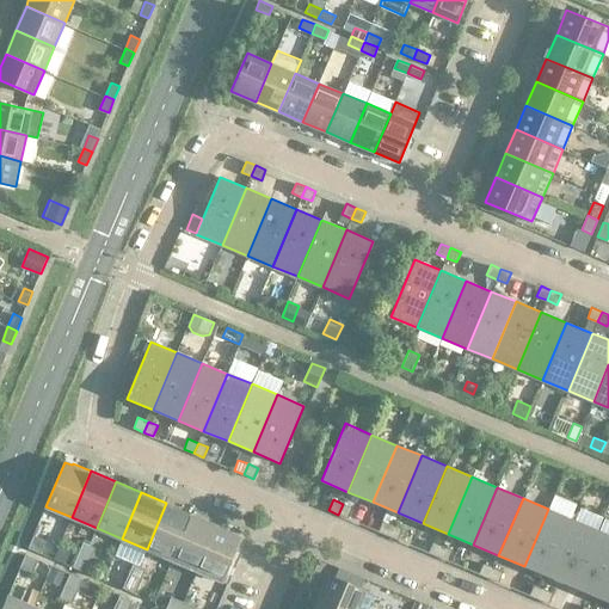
[(191,514),(166,503),(147,549),(172,560),(191,514)]
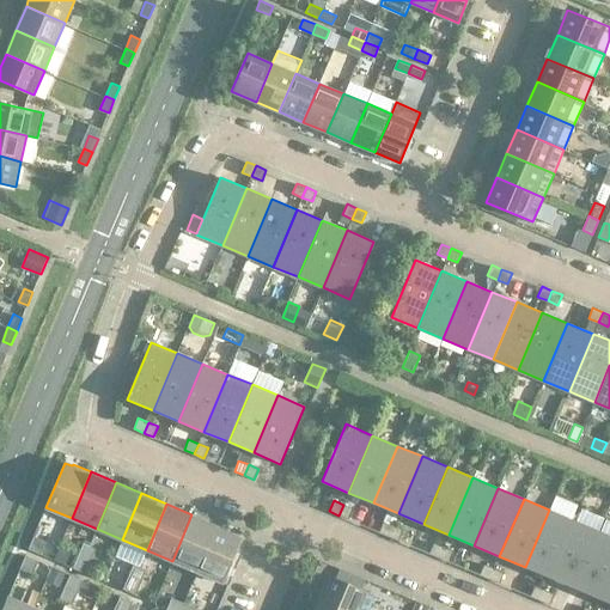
[(353,508),(343,505),(339,516),(348,519),(353,508)]
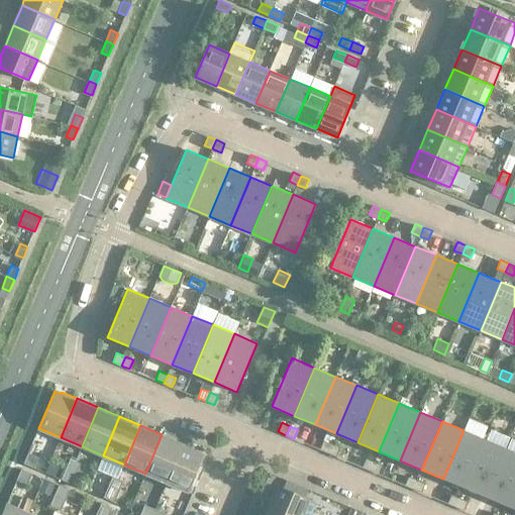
[(485,439),(464,430),(443,479),(465,488),(485,439)]
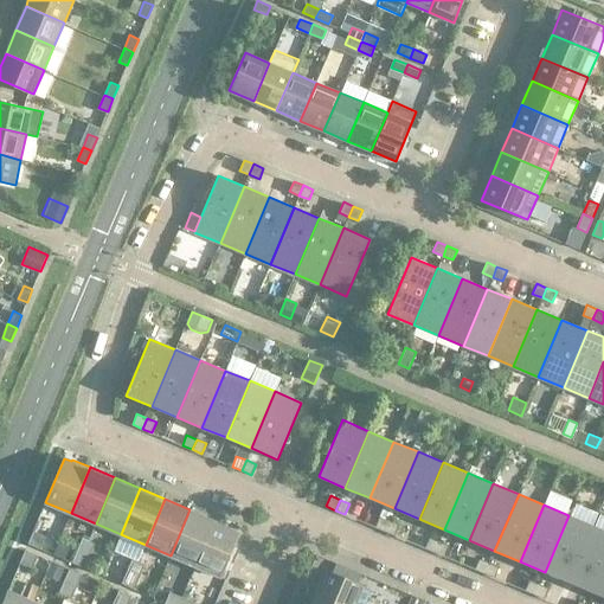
[(209,516),(190,509),(171,556),(196,565),(214,521),(207,519),(209,516)]
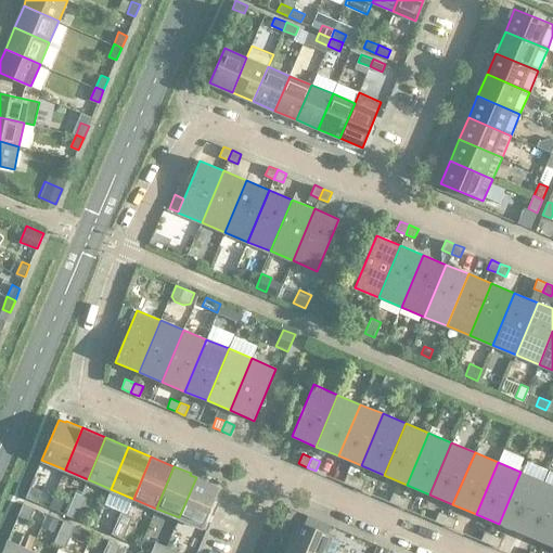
[(543,481),(521,472),(499,524),(522,534),(543,481)]
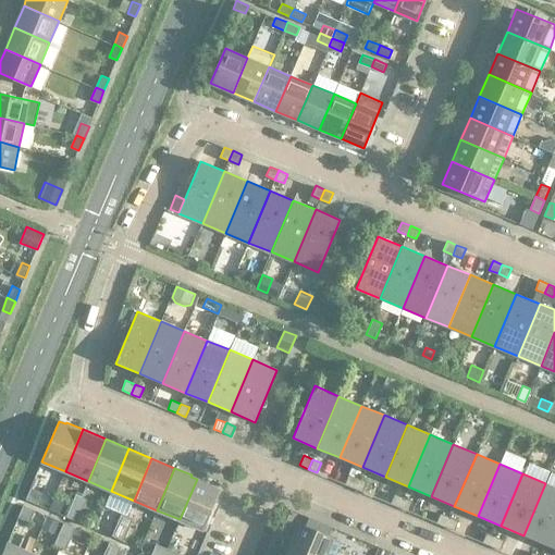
[(349,475),(345,484),(354,488),(358,478),(349,475)]
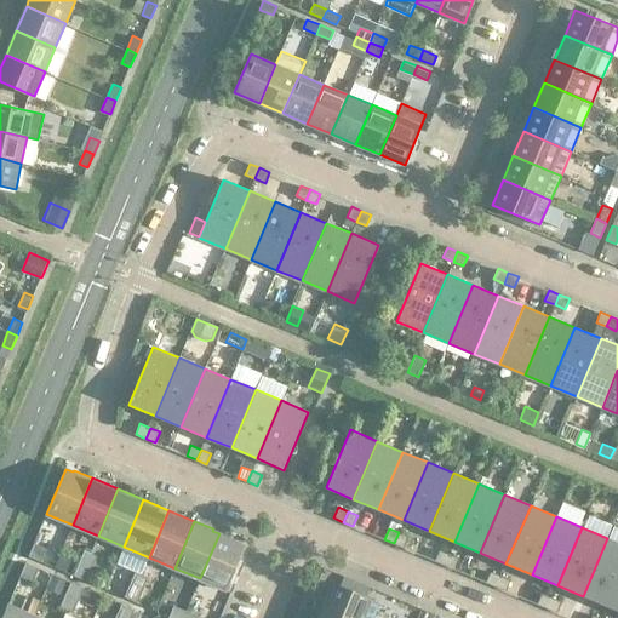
[(408,537),(399,532),(394,543),(404,548),(408,537)]
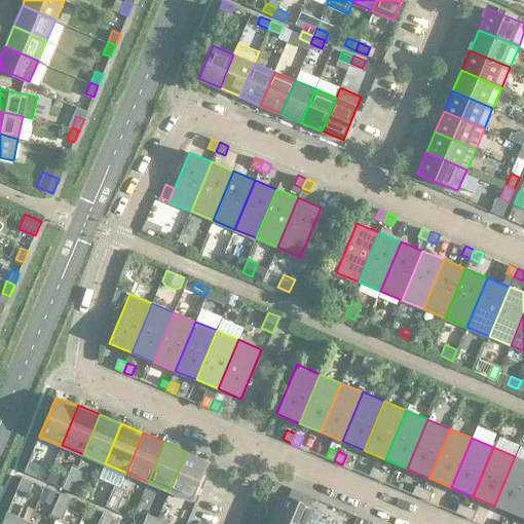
[(208,461),(186,452),(170,490),(192,500),(208,461)]
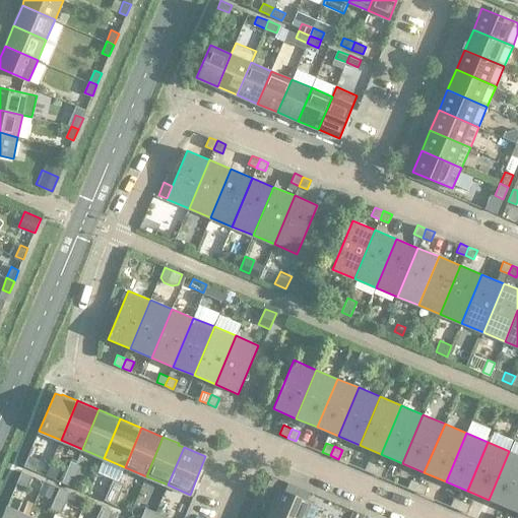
[(517,454),(509,451),(489,500),(510,509),(517,489),(517,454)]
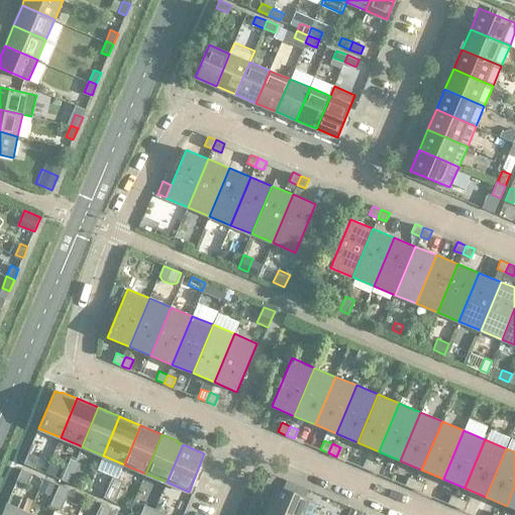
[(39,456),(28,451),(24,462),(35,468),(39,456)]
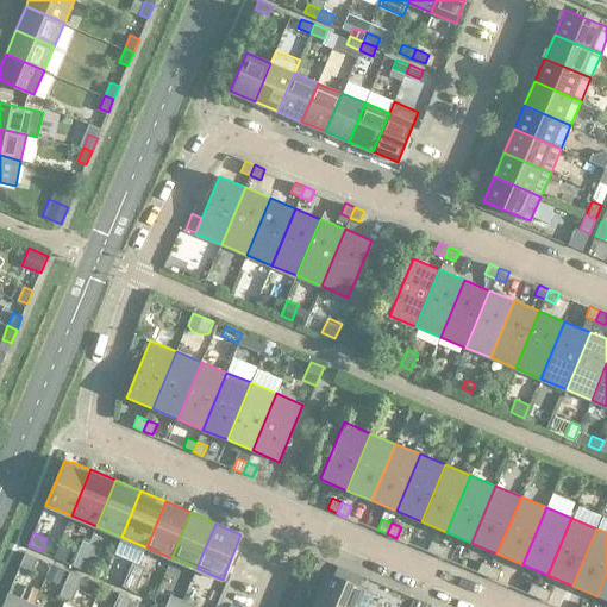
[(82,540),(77,552),(91,557),(95,545),(82,540)]
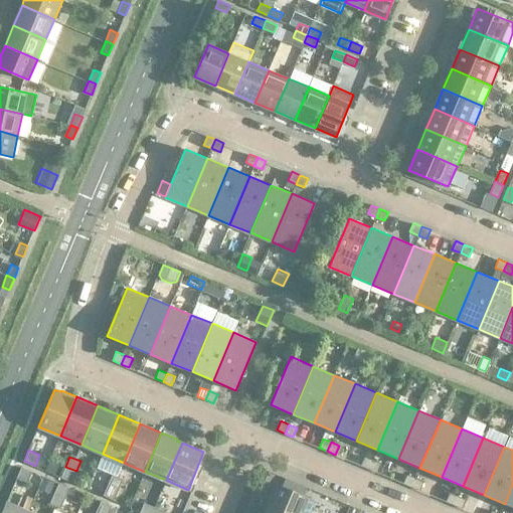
[(365,457),(361,465),(369,469),(373,460),(365,457)]
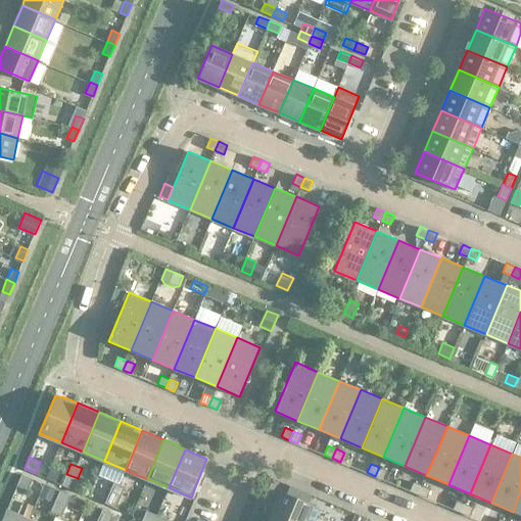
[(387,471),(379,467),(375,476),(383,479),(387,471)]
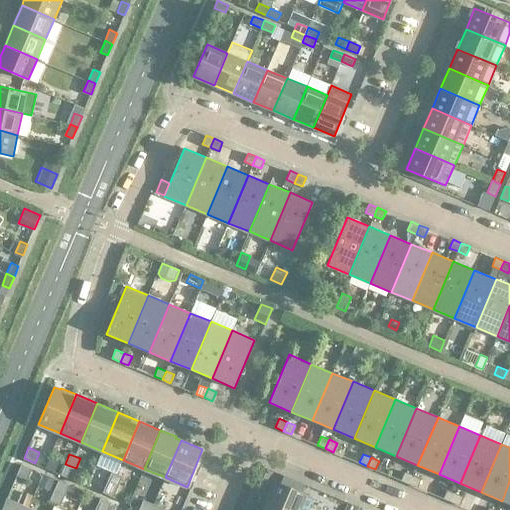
[(32,468),(21,464),(17,475),(28,479),(32,468)]
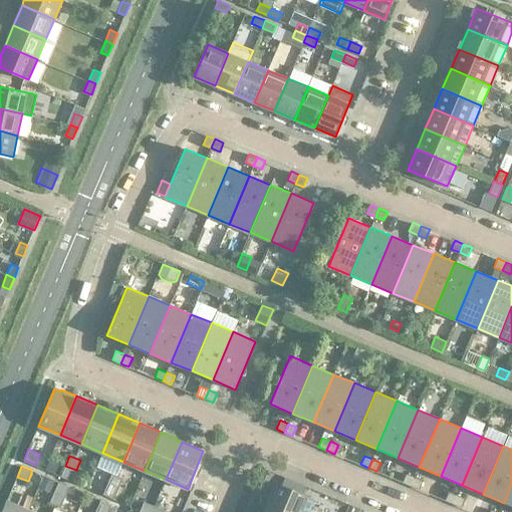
[(76,470),(65,466),(61,476),(72,481),(76,470)]
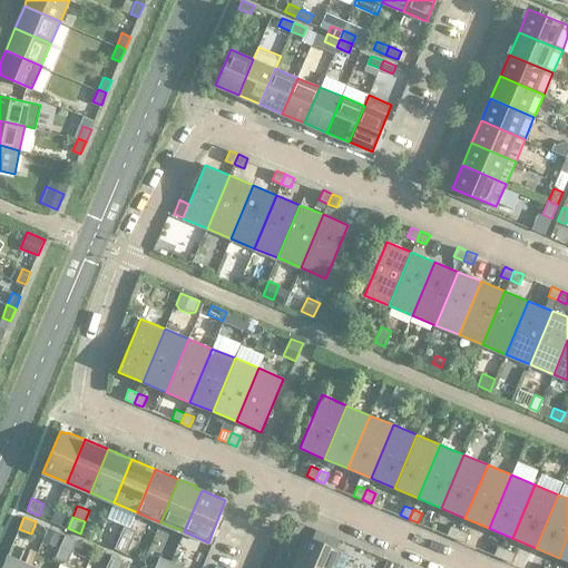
[(124,525),(119,537),(131,541),(136,530),(124,525)]
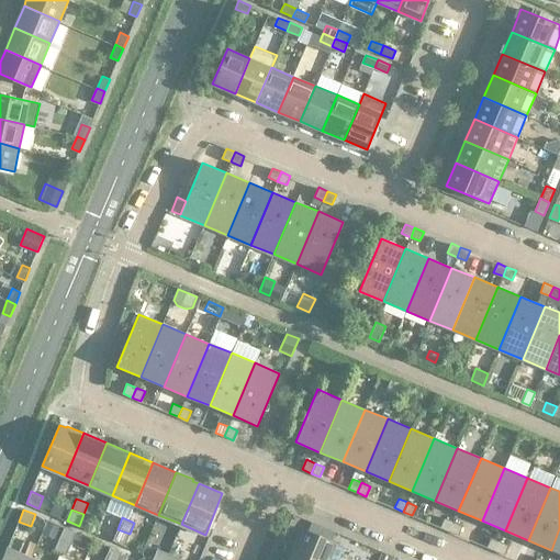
[(445,517),(440,527),(449,532),(454,522),(445,517)]
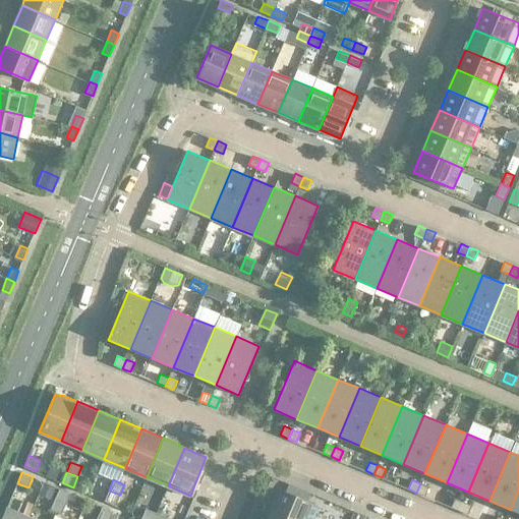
[(40,493),(51,498),(56,487),(44,482),(40,493)]
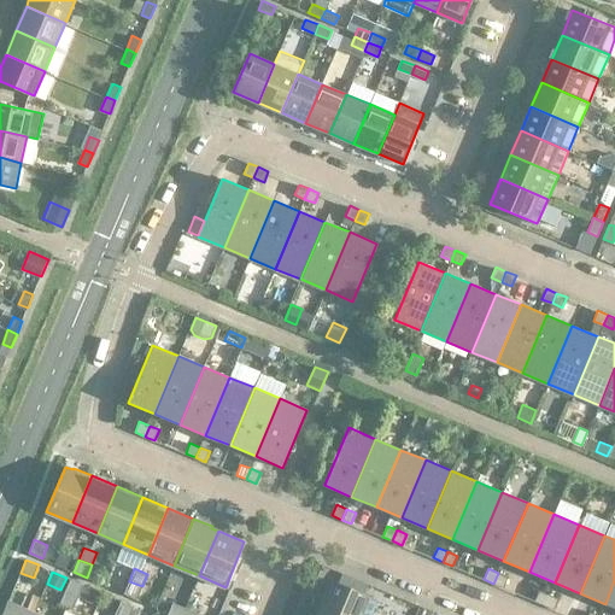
[(508,577),(498,573),(493,584),(504,587),(508,577)]
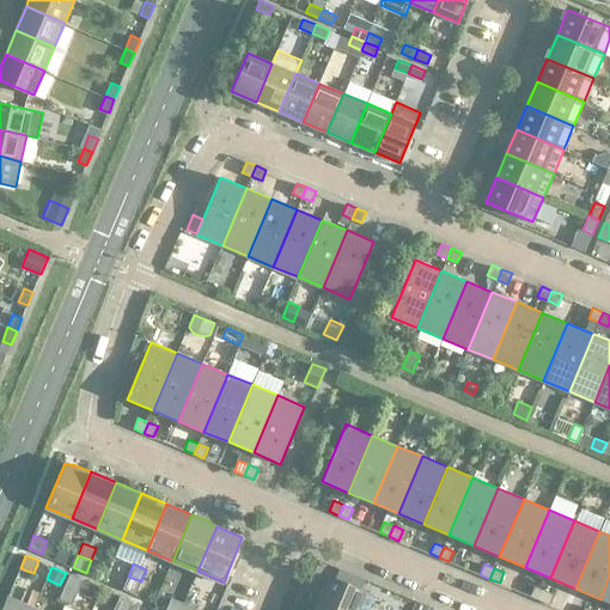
[(83,579),(69,573),(65,586),(78,591),(83,579)]
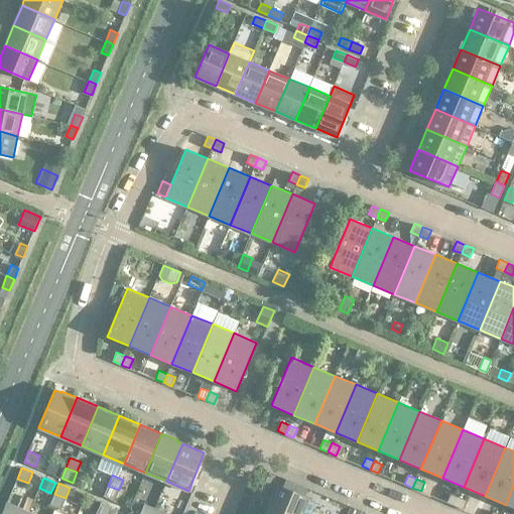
[(277,484),(271,497),(268,505),(288,513),(310,513),(316,501),(277,484)]
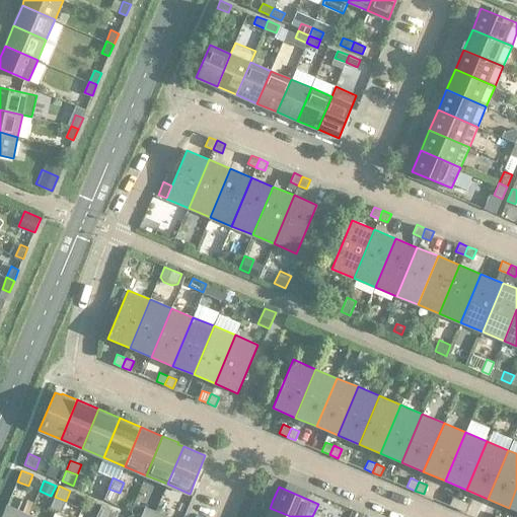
[(120,493),(108,489),(104,499),(116,503),(120,493)]
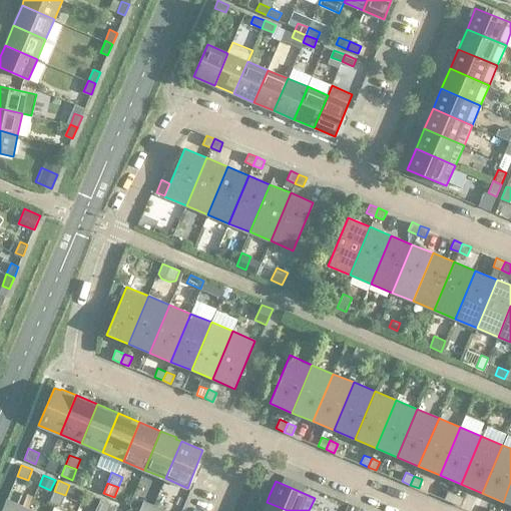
[(448,490),(444,499),(453,503),(456,494),(448,490)]
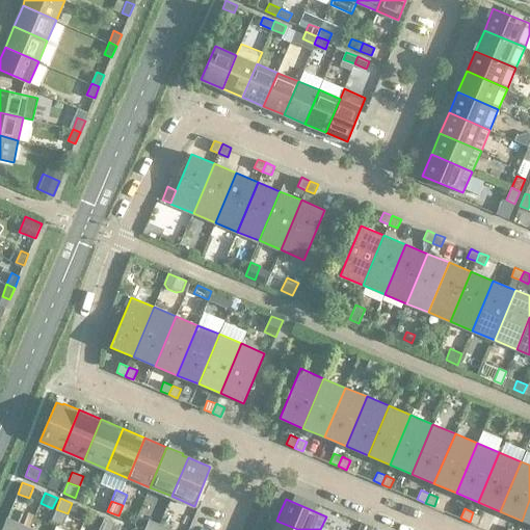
[(68,513),(56,509),(52,520),(63,525),(68,513)]
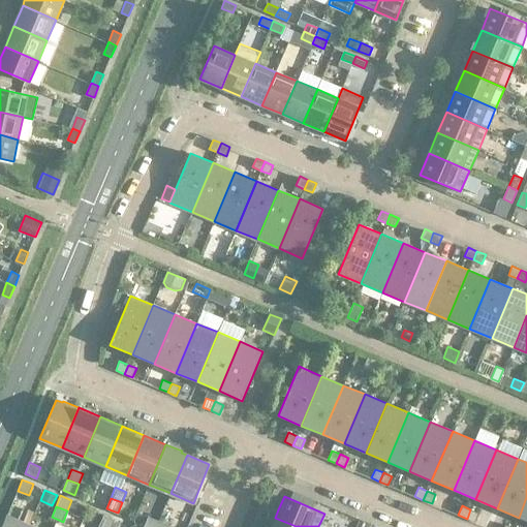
[(479,513),(470,509),(467,519),(475,522),(479,513)]
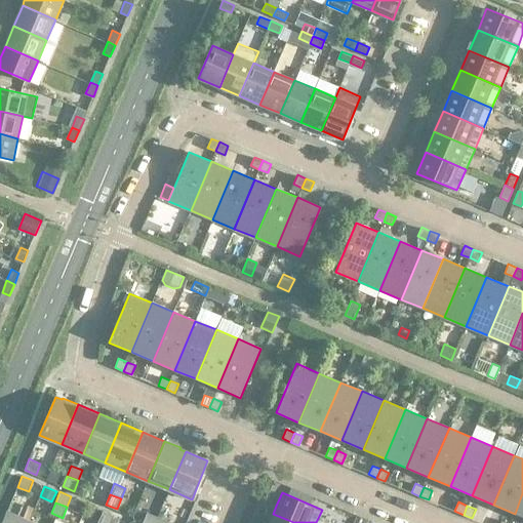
[(110,522),(114,515),(104,510),(98,521),(105,522),(110,522)]
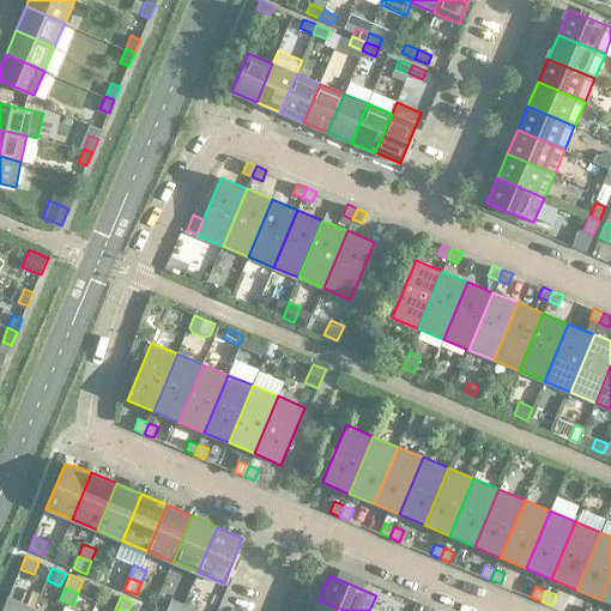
[(8,597),(1,610),(32,610),(34,609),(8,597)]
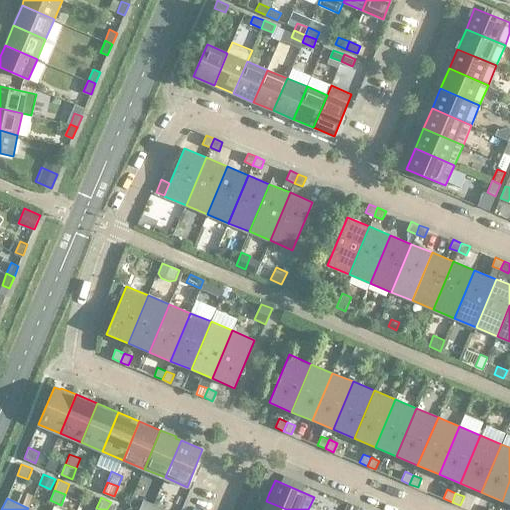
[(144,499),(140,507),(138,509),(151,509),(154,503),(144,499)]
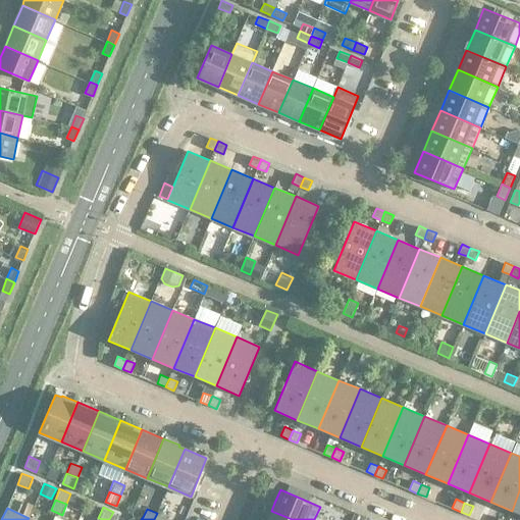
[(292,519),(271,511),(267,519),(292,519)]
